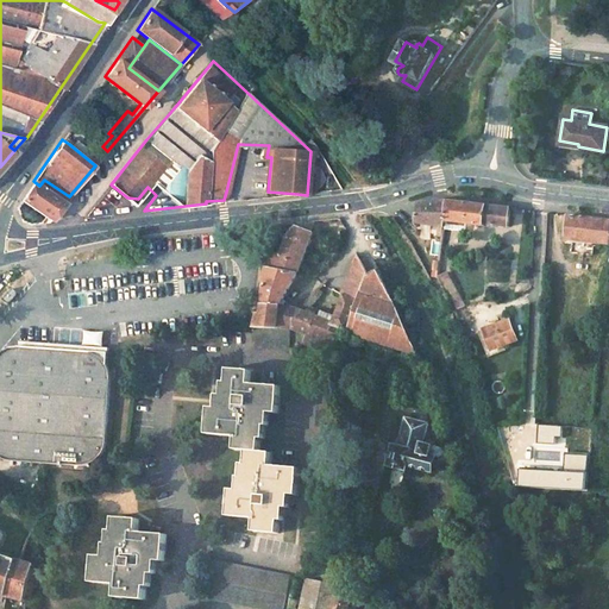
[(74,139),(69,144),(95,165),(100,159),(74,139)]
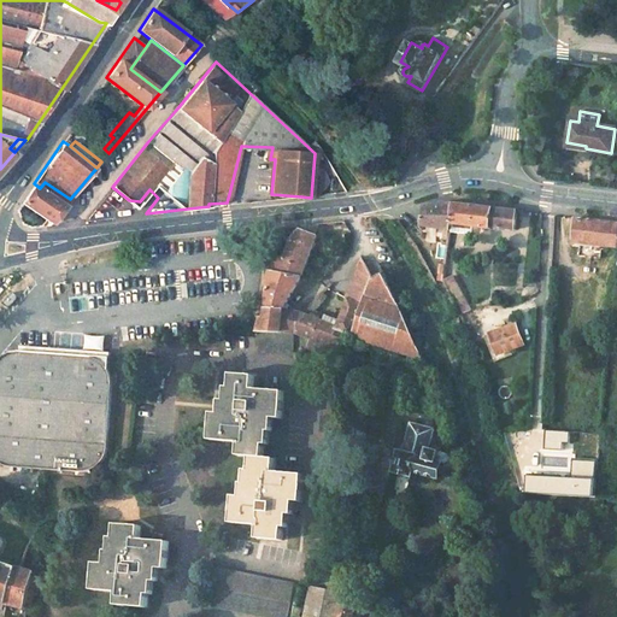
[(270,159),(262,158),(257,199),(271,198),(271,194),(275,159),(270,159)]
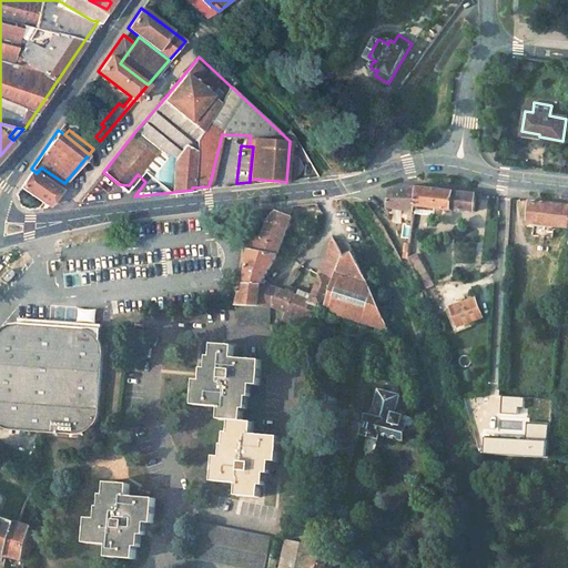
[(37,173),(31,169),(20,185),(47,203),(59,189),(37,173)]
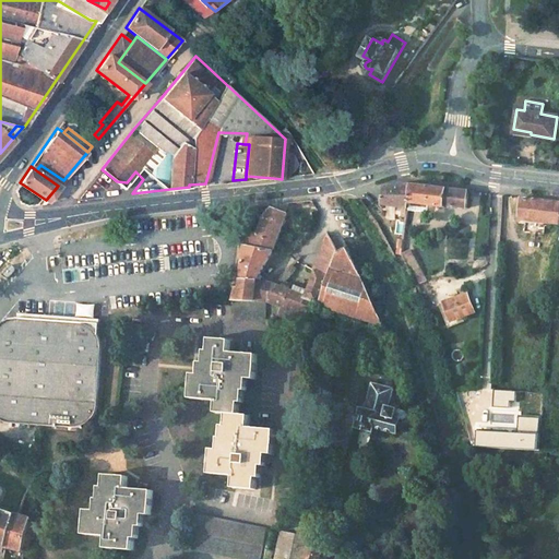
[(406,185),(383,187),(382,205),(407,207),(407,203),(409,185),(406,185)]
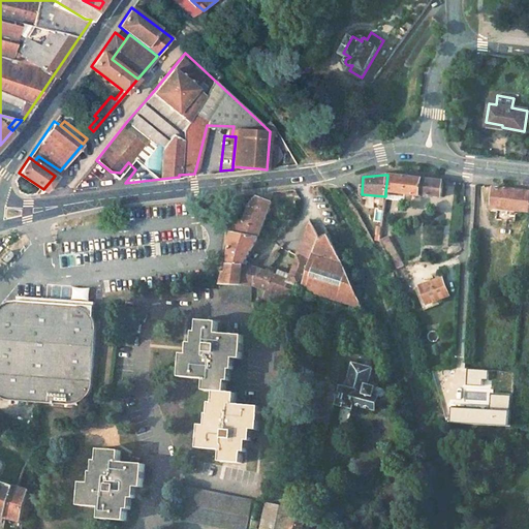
[(419,178),(387,175),(385,192),(405,194),(421,196),(421,193),(441,196),(443,180),(419,178)]
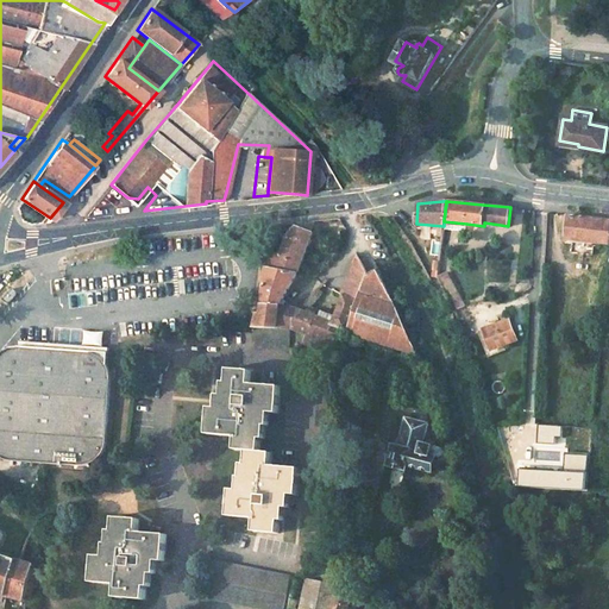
[(584,217),(566,214),(564,238),(608,244),(608,240),(608,219),(597,218),(584,217)]
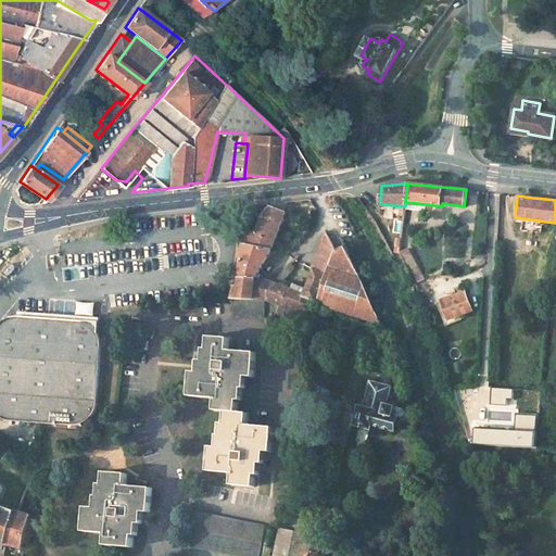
[(426,204),(405,202),(405,206),(404,210),(425,212),(426,204)]
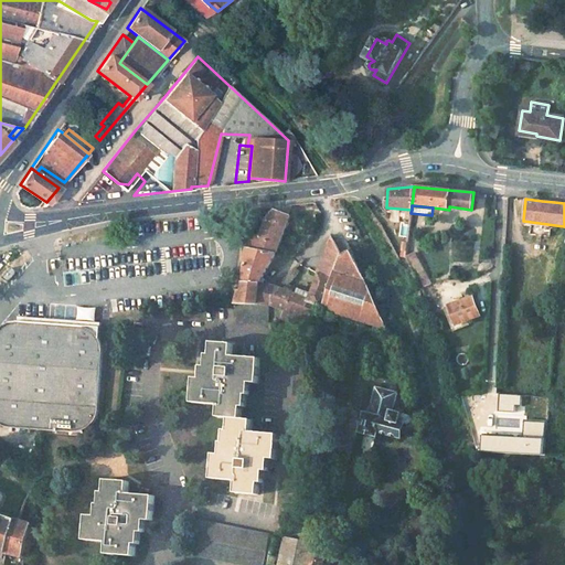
[(262,236),(255,234),(249,241),(247,247),(256,249),(274,253),(281,241),(290,214),(277,209),(268,219),(262,236)]
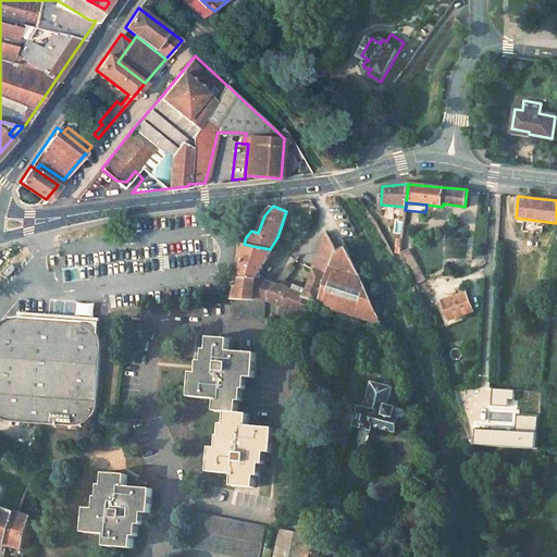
[(334,249),(327,230),(312,268),(314,268),(325,272),(334,249)]
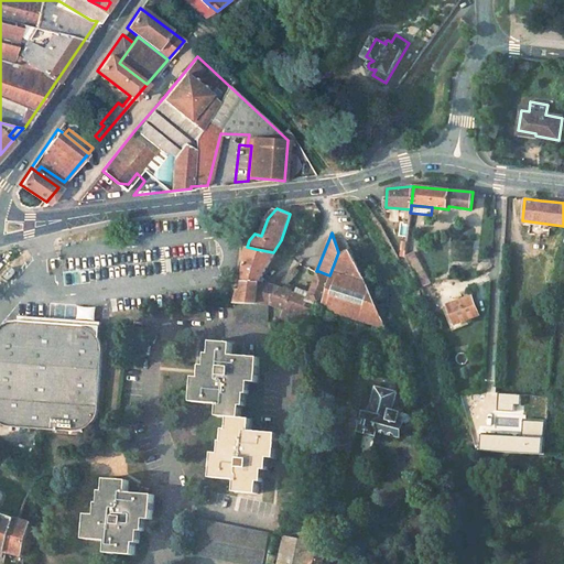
[(256,249),(247,247),(243,267),(242,282),(247,282),(238,304),(239,303),(269,305),(275,288),(258,282),(273,252),(256,249)]
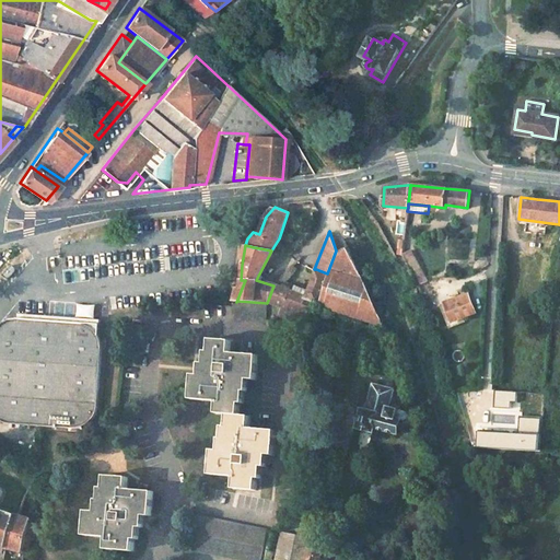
[(347,245),(336,251),(327,273),(315,303),(385,324),(377,306),(370,290),(347,245)]
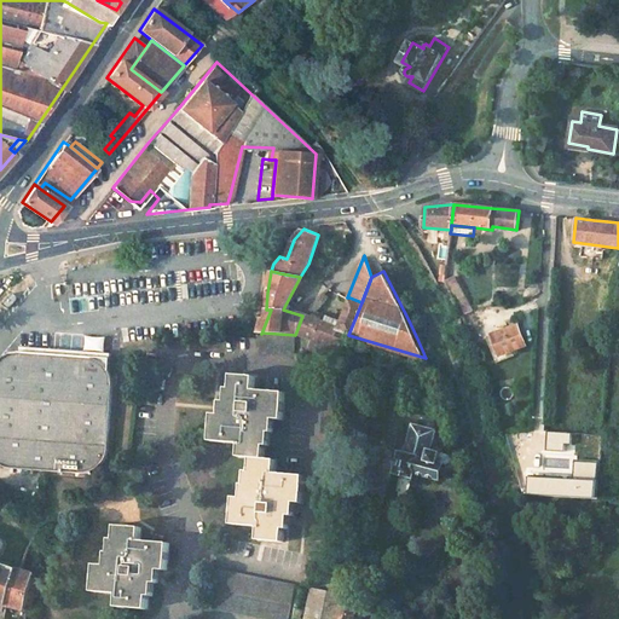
[(458,283),(449,288),(463,313),(473,310),(458,283)]
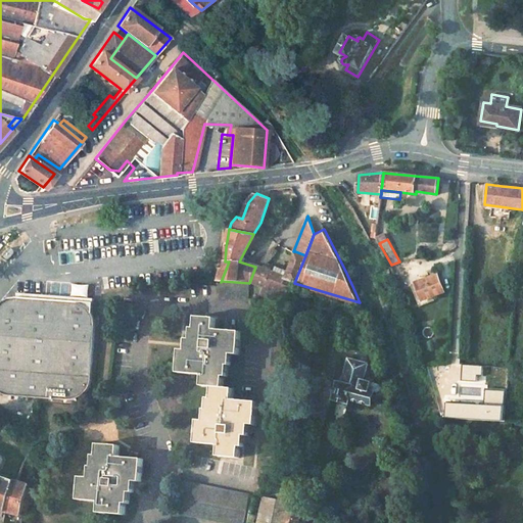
[(277,251),(273,247),(262,259),(266,264),(277,251)]
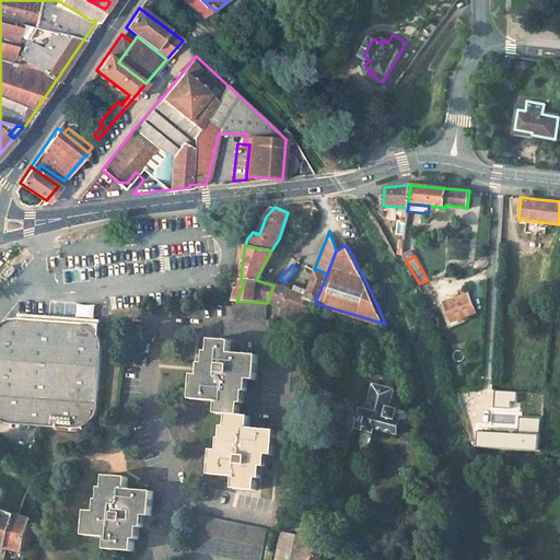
[(327,273),(316,269),(305,295),(298,293),(292,306),(312,312),(313,310),(315,303),(327,273)]
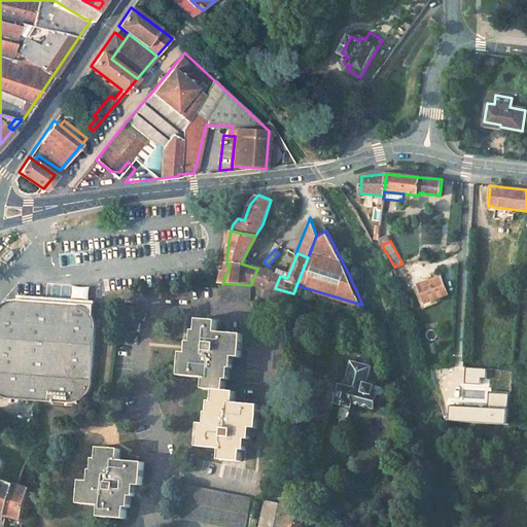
[(280,276),(257,269),(251,285),(253,285),(264,289),(266,284),(275,288),(280,276)]
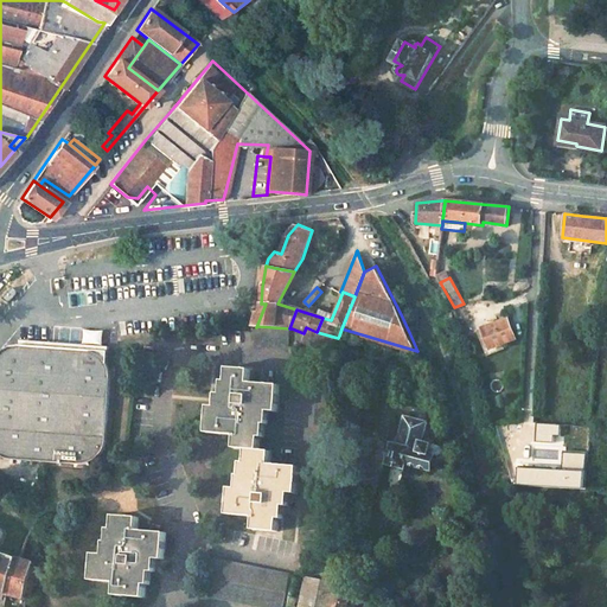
[(508,318),(481,326),(487,345),(513,338),(508,318)]
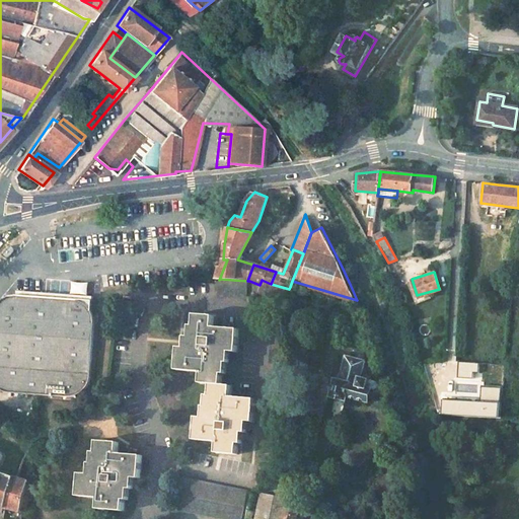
[(247,281),(220,279),(220,296),(249,296),(249,281),(247,281)]
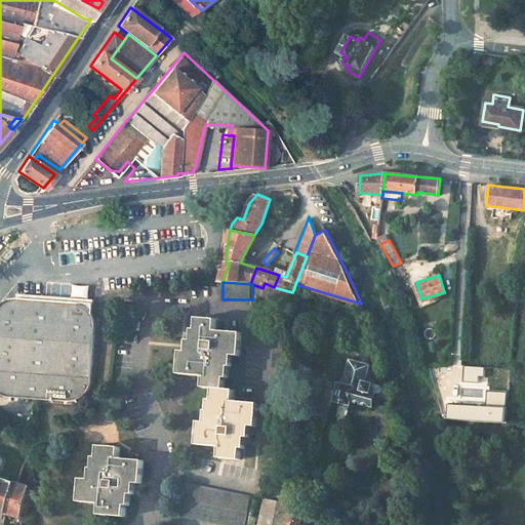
[(274,287),(265,283),(263,288),(260,296),(292,307),(296,308),(300,293),(293,290),(292,292),(274,287)]
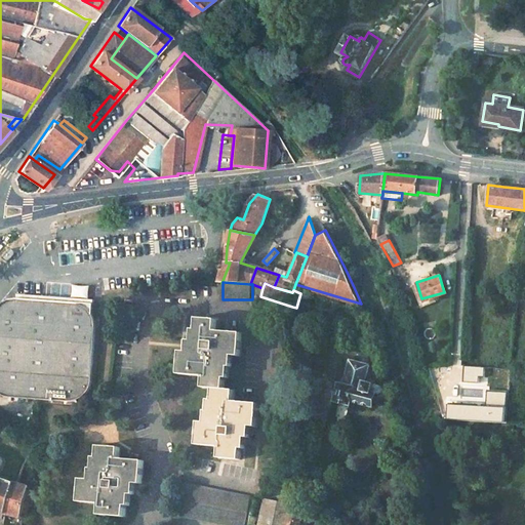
[(338,305),(300,293),(296,308),(292,307),(290,312),(306,316),(304,320),(317,324),(319,315),(334,319),(336,319),(340,317),(341,312),(341,310),(340,308),(338,305)]
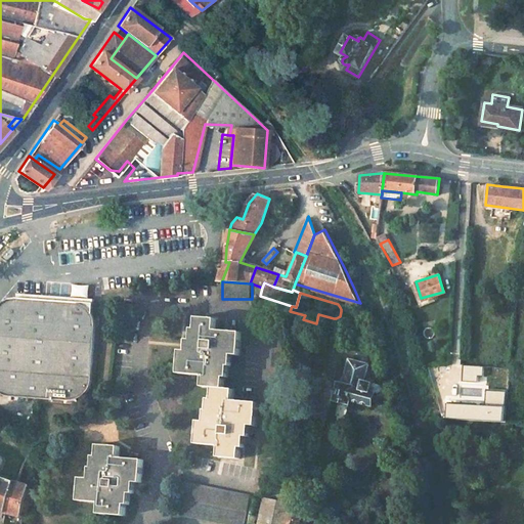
[(74,301),(14,296),(12,296),(7,296),(4,297),(1,299),(0,299),(0,393),(2,394),(5,395),(68,400),(71,400),(76,398),(79,397),(81,395),(85,391),(87,389),(88,386),(90,381),(94,322),(94,318),(93,315),(91,312),(90,309),(88,307),(85,305),(83,303),(80,302),(77,301),(74,301)]
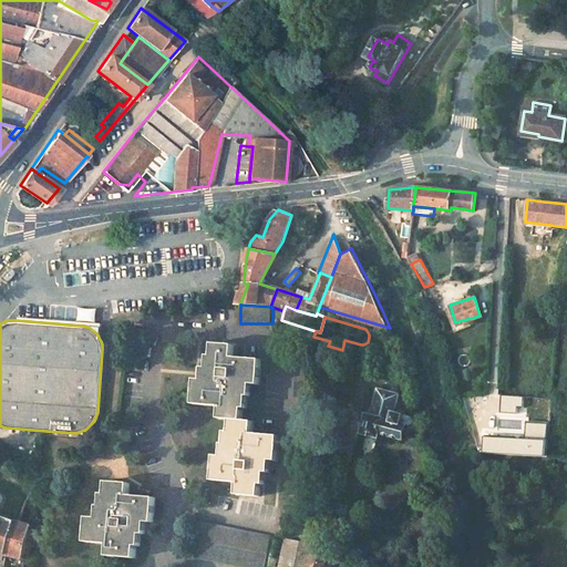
[(80,323),(80,326),(83,326),(86,327),(90,328),(92,330),(95,332),(98,334),(99,338),(101,341),(101,325),(80,323)]
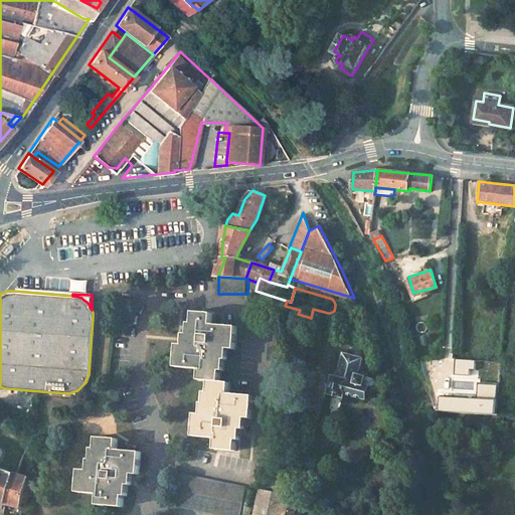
[(213,313),(194,311),(192,334),(190,333),(189,344),(178,343),(176,366),(200,368),(199,379),(209,380),(207,402),(200,401),(199,412),(193,412),(191,436),(213,438),(213,449),(234,451),(236,428),(239,428),(240,417),(251,418),(254,395),(229,393),(230,382),(220,381),(221,370),(224,370),(226,348),(236,349),(238,327),(213,324),(213,313)]
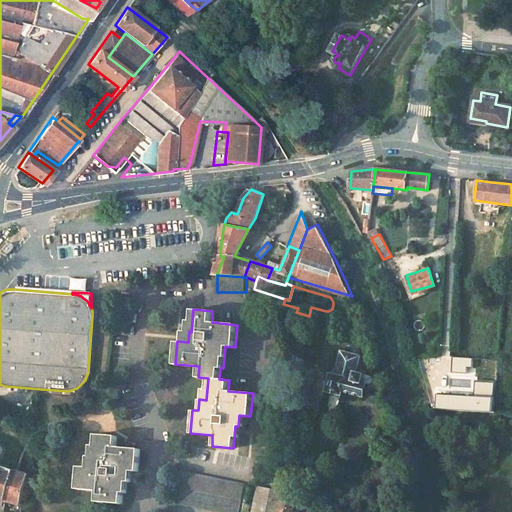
[(353,345),(345,343),(344,349),(342,348),(335,374),(332,373),(327,390),(330,391),(341,394),(342,394),(343,391),(363,396),(367,381),(373,383),(375,377),(372,375),(362,373),(363,368),(360,365),(362,357),(359,356),(360,353),(352,350),(353,345)]
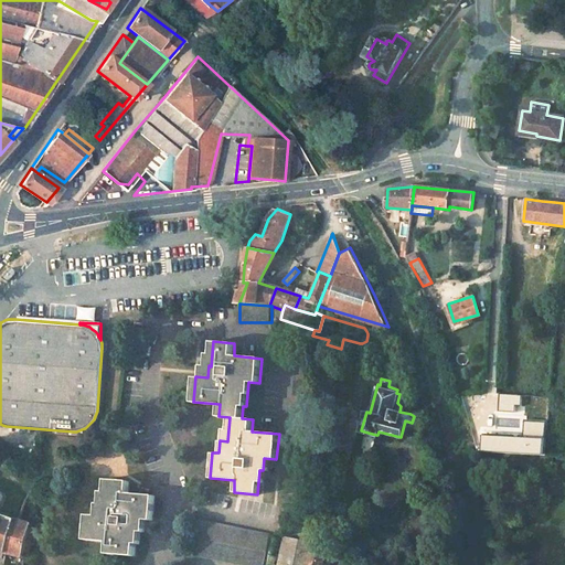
[(311,382),(296,381),(290,435),(307,437),(311,390),(311,382)]
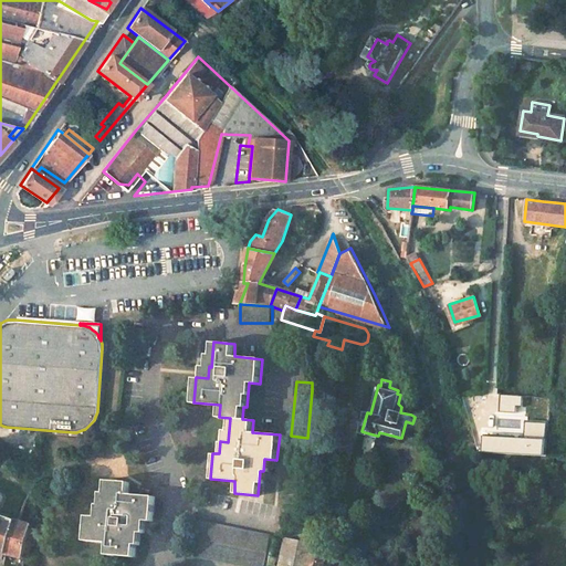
[(527,399),(527,415),(542,415),(542,399),(527,399)]
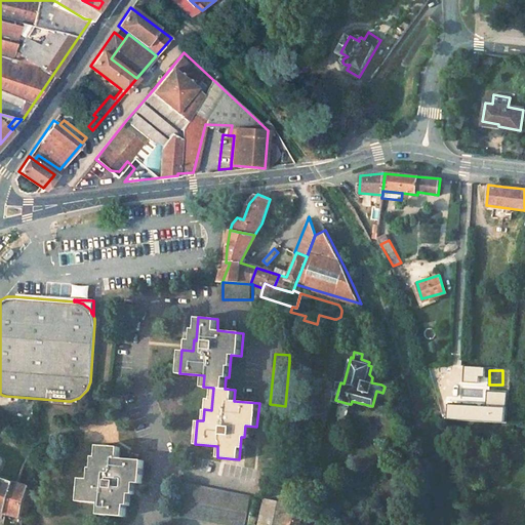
[(466,403),(448,403),(447,417),(503,421),(506,406),(508,395),(469,391),(466,403)]
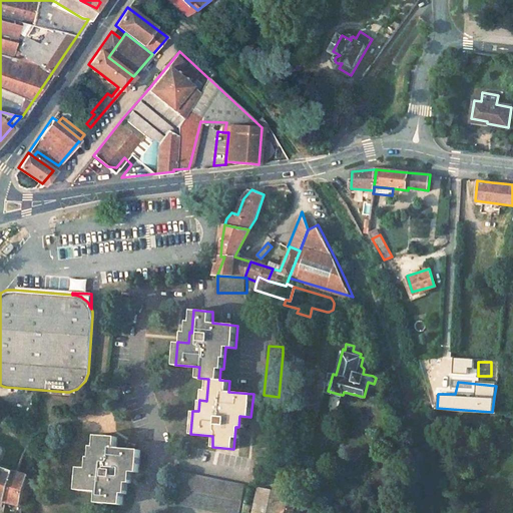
[(342,395),(331,392),(326,409),(326,411),(327,412),(328,413),(330,414),(335,414),(337,413),(337,411),(342,395)]
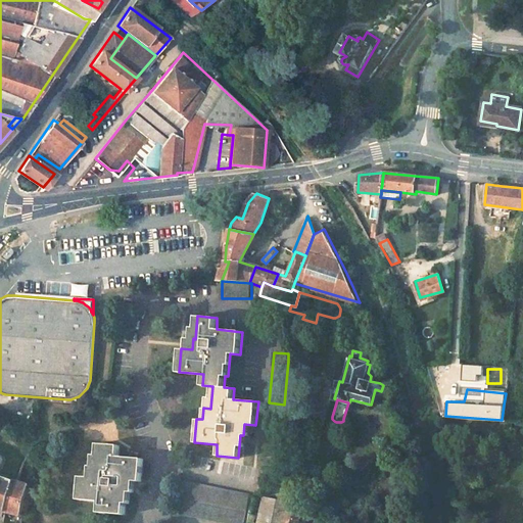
[(117,442),(97,440),(95,452),(92,452),(91,463),(89,462),(88,474),(80,473),(78,496),(99,497),(97,510),(123,512),(125,501),(128,501),(129,489),(130,489),(131,478),(139,479),(141,456),(117,454),(117,442)]
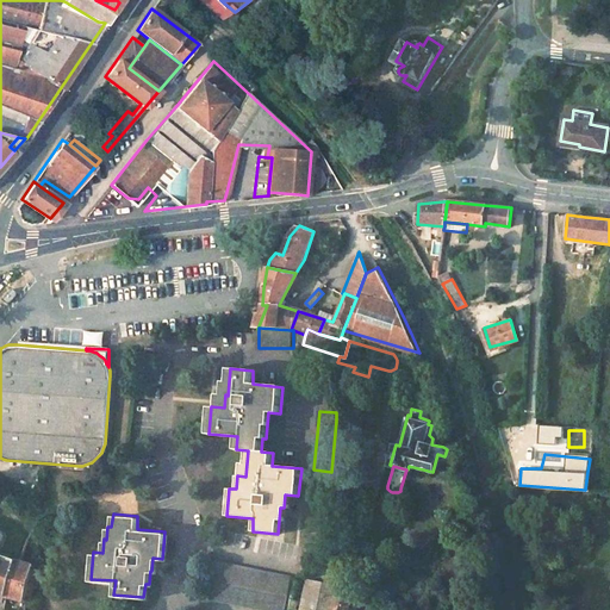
[(33,561),(0,551),(0,535),(1,530),(0,529),(0,591),(25,601),(31,584),(43,589),(45,572),(32,568),(33,561)]
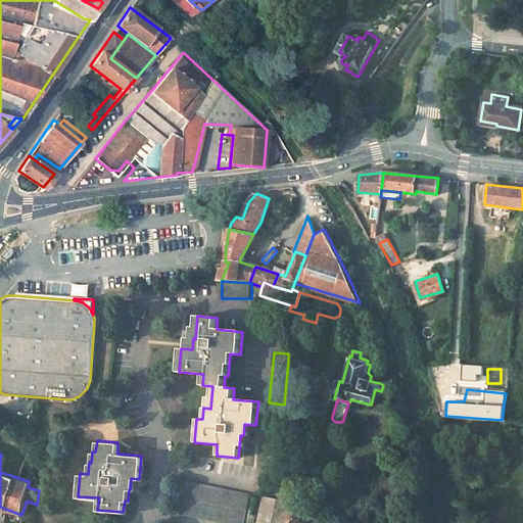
[(241,522),(248,494),(178,479),(171,509),(234,522),(241,522)]
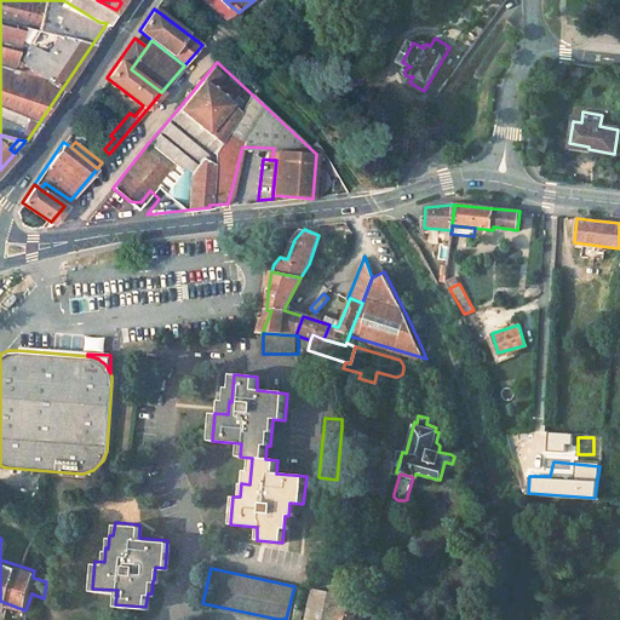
[(351,619),(357,602),(313,591),(304,619),(300,619),(298,619),(351,619)]
